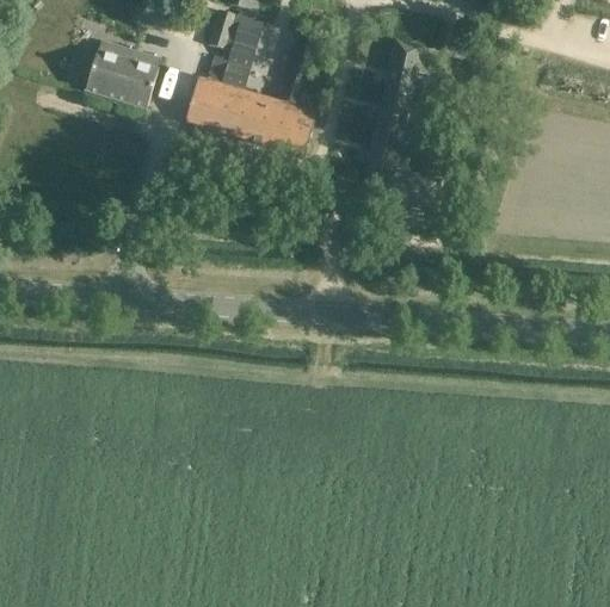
[(307,16),(318,18),(321,1),(315,0),(310,0),(307,16)]
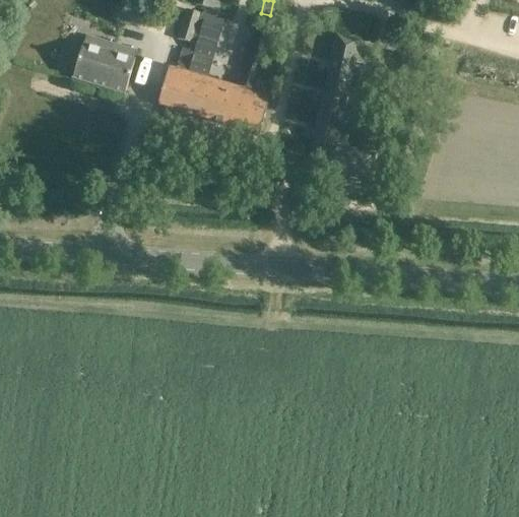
[(200,12),(184,8),(175,38),(191,43),(200,12)]
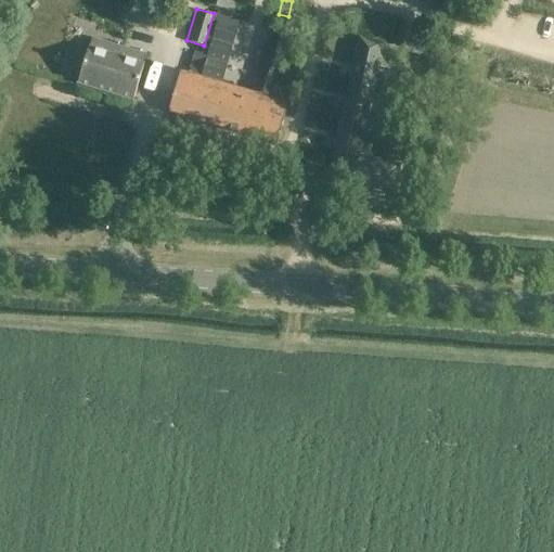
[(66,74),(78,77),(77,82),(132,98),(142,62),(139,61),(142,51),(126,46),(88,35),(85,46),(75,43),(66,74)]
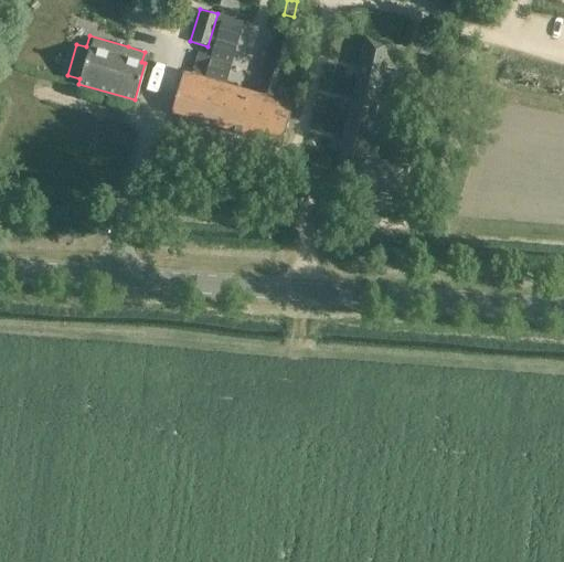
[(401,191),(406,166),(363,156),(383,66),(398,70),(403,48),(387,44),(387,42),(365,38),(333,176),(401,191)]
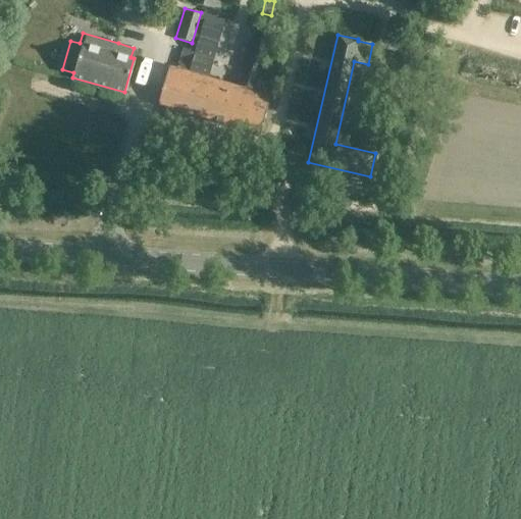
[(168,64),(157,102),(258,133),(269,95),(168,64)]
